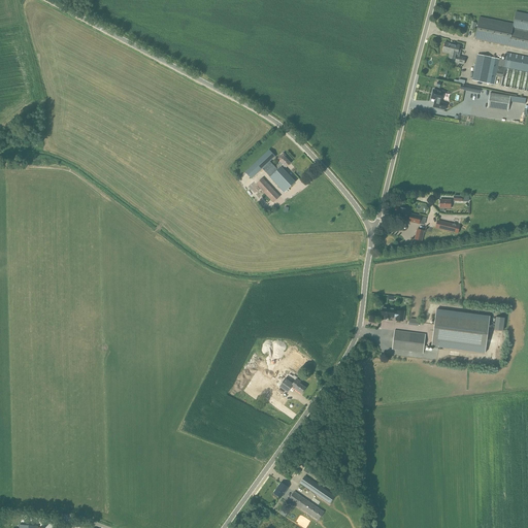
[(475,40),(527,51),(527,13),(517,11),(514,25),(480,18),(475,40)]
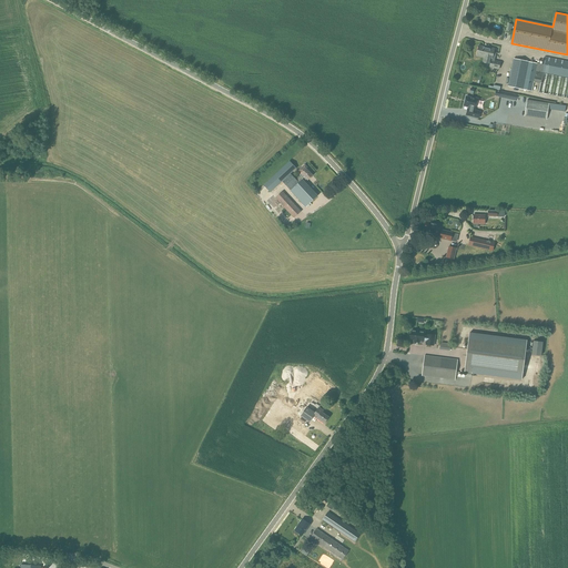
[(492,60),(495,49),(486,47),(486,48),(479,46),(476,56),(485,58),(484,62),(490,63),(490,59),(492,60)]
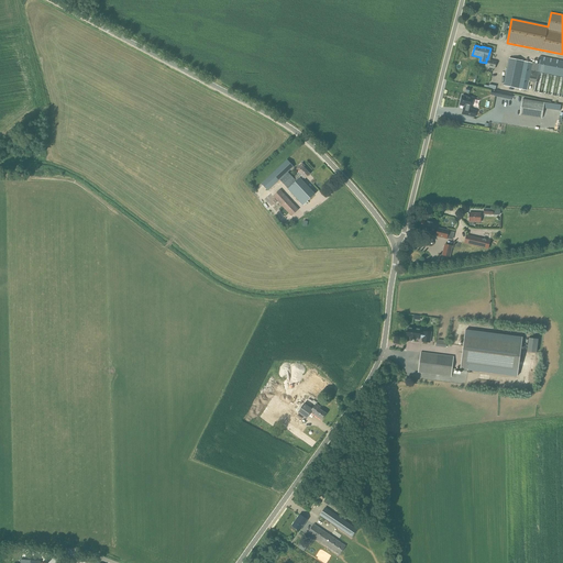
[(538,73),(536,84),(533,92),(562,98),(562,61),(541,57),(539,65),(538,73)]
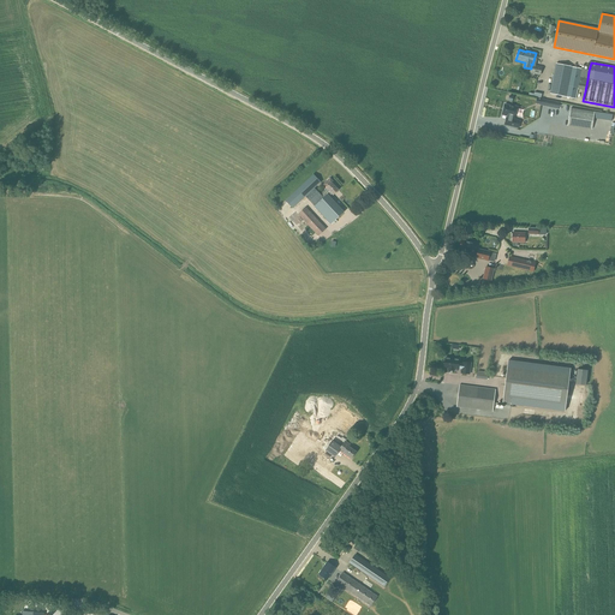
[(575,100),(581,69),(556,64),(550,94),(575,100)]
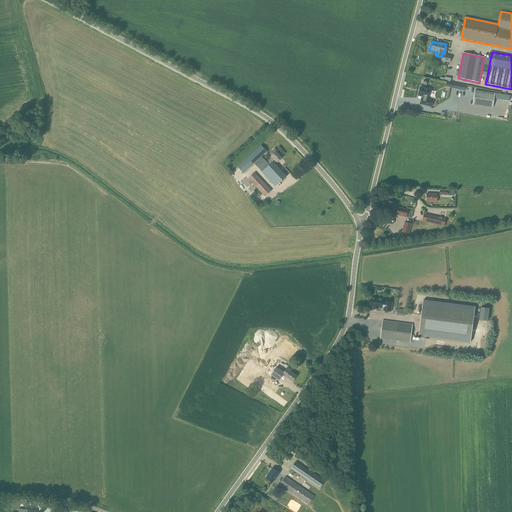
[(450,88),(466,91),(467,85),(451,82),(450,88)]
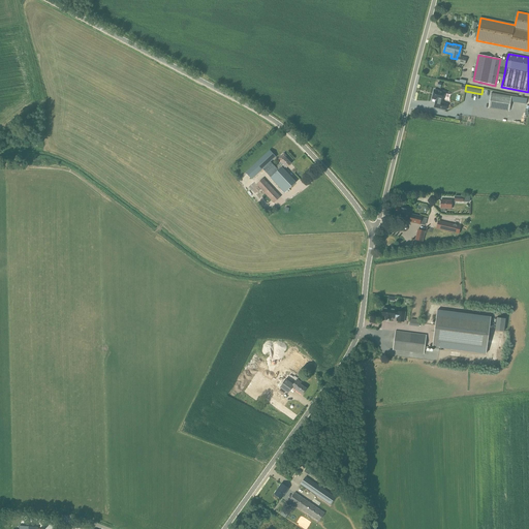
[(434,90),(432,98),(440,100),(439,102),(438,109),(446,111),(448,104),(442,103),(442,101),(443,101),(445,92),(441,91),(441,92),(434,90)]
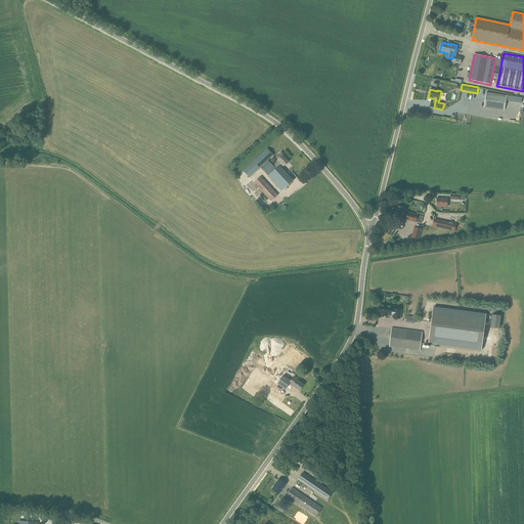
[(503,111),(505,96),(486,93),(484,107),(503,111)]
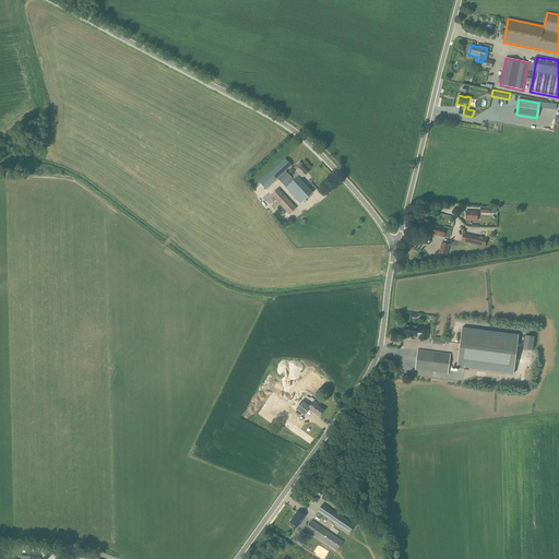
[(304,178),(308,173),(307,171),(308,170),(300,162),(295,167),(298,171),(297,171),(292,177),(286,171),(292,166),(285,158),(260,182),(266,190),(277,179),(286,188),(300,204),(301,204),(312,193),(299,179),(302,177),(304,178)]
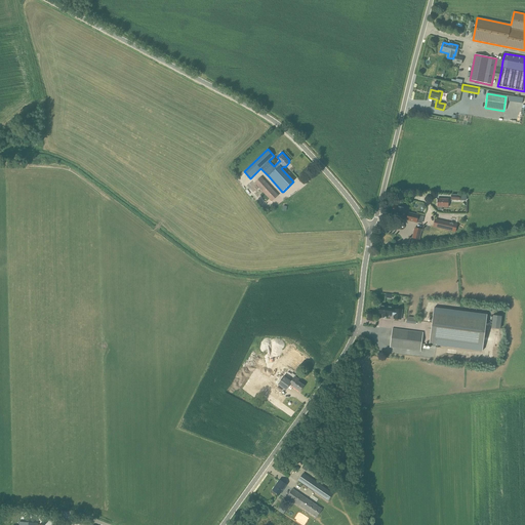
[(261,176),(254,184),(272,202),(279,196),(261,176)]
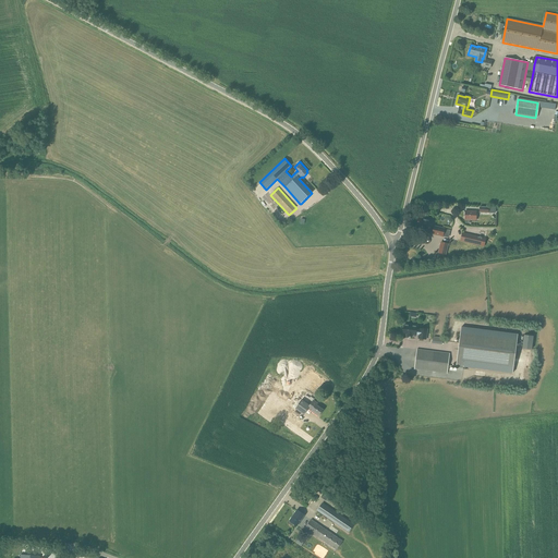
[(502,216),(498,216),(498,221),(511,221),(511,208),(504,208),(502,213),(502,214),(502,216)]
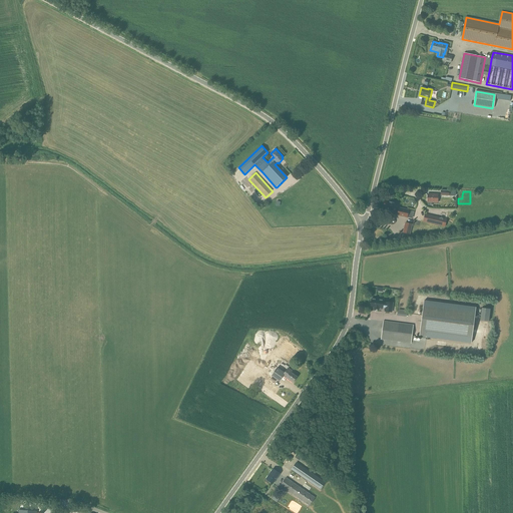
[(428,194),(428,202),(438,202),(438,194),(428,194)]
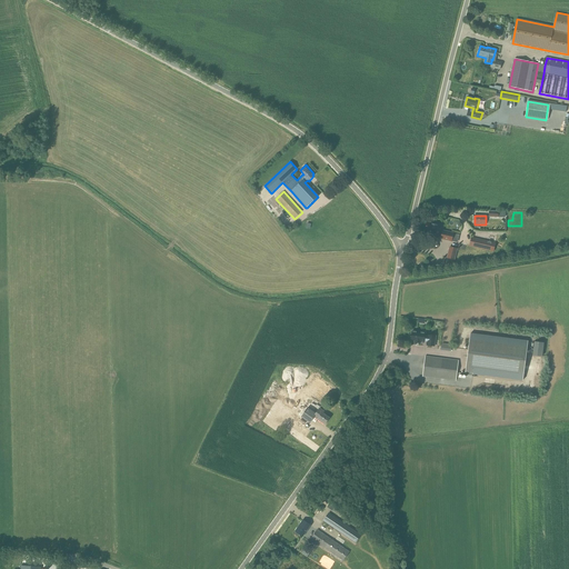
[(440,231),(441,226),(427,222),(426,229),(429,230),(428,237),(438,239),(438,238),(441,238),(441,239),(451,241),(453,233),(442,231),(442,232),(440,231)]
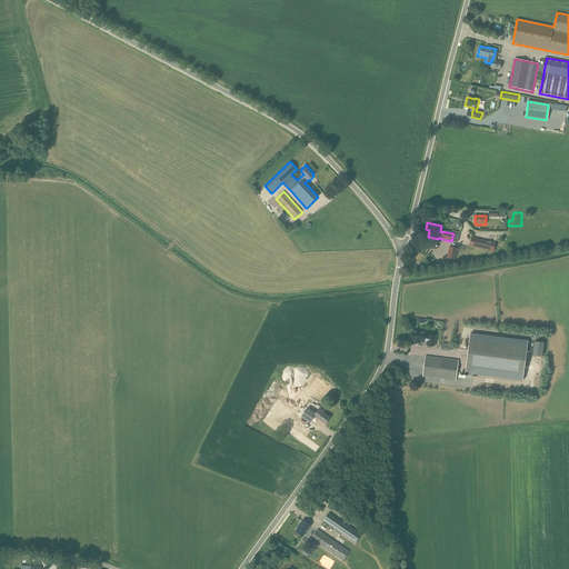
[(550,237),(550,239),(568,239),(568,229),(557,229),(557,237),(550,237)]
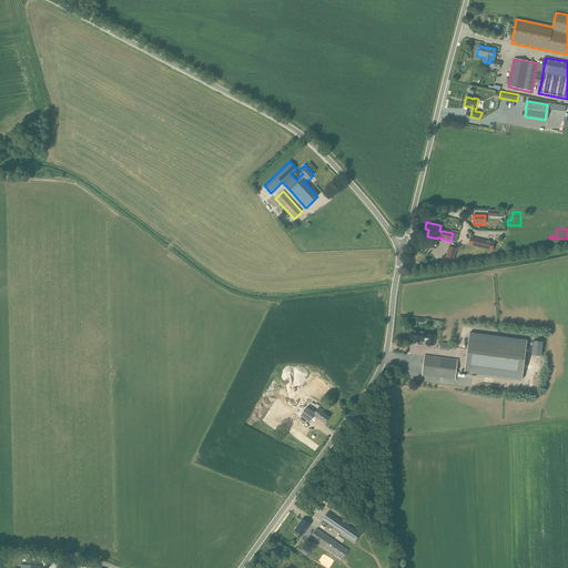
[(495,243),(470,237),(469,245),(493,251),(495,243)]
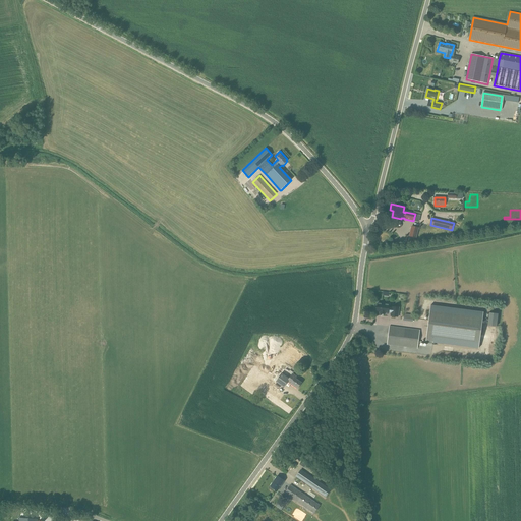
[(416,238),(419,227),(411,226),(409,237),(416,238)]
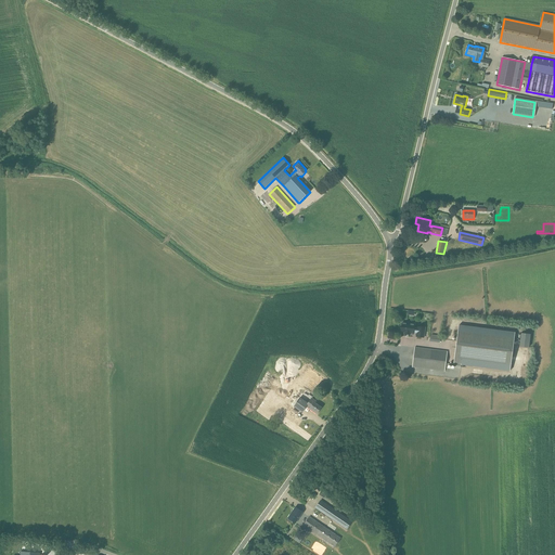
[(402,323),(401,328),(400,328),(400,331),(401,332),(401,333),(404,333),(404,334),(410,335),(410,334),(413,334),(413,333),(416,333),(416,336),(424,337),(425,327),(417,327),(417,328),(414,328),(414,324),(402,323)]
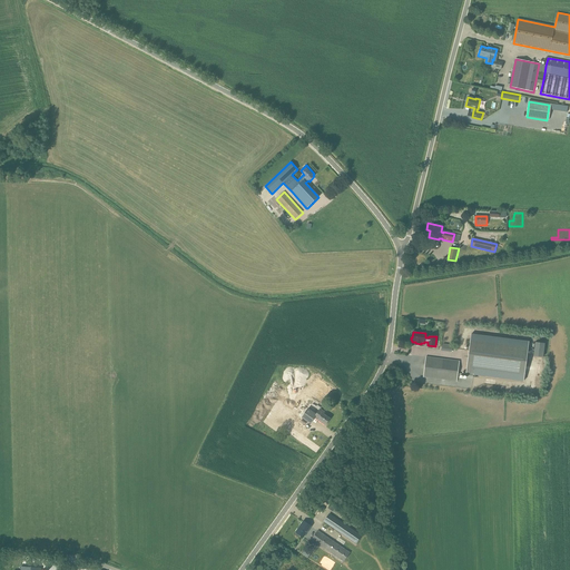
[(529,342),(471,334),(467,373),(473,374),(473,375),(523,382),(529,342)]
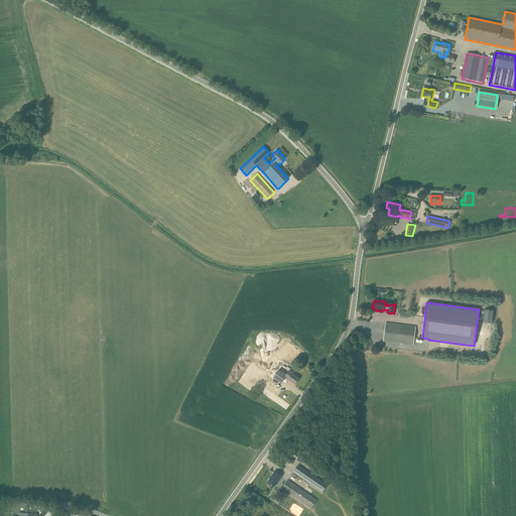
[(386,323),(383,342),(413,346),(415,327),(386,323)]
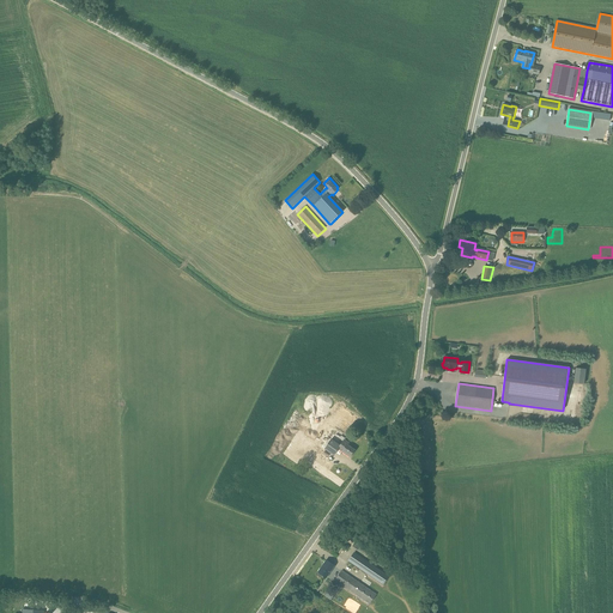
[(581,413),(565,413),(565,424),(581,425),(581,413)]
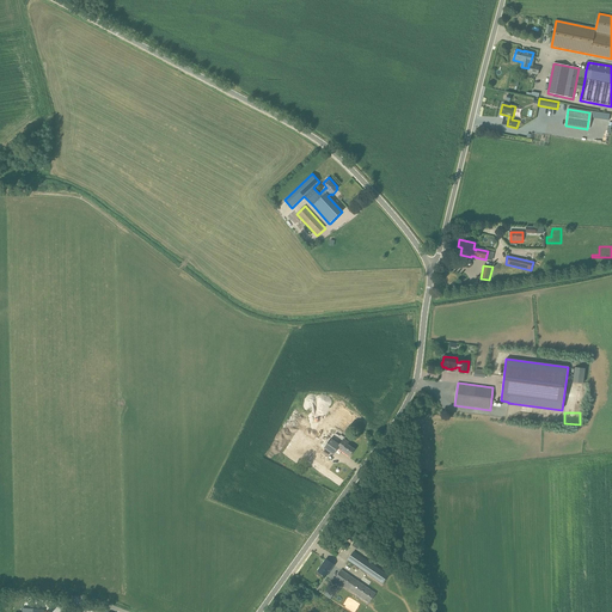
[(308,417),(299,432),(318,445),(328,430),(308,417)]
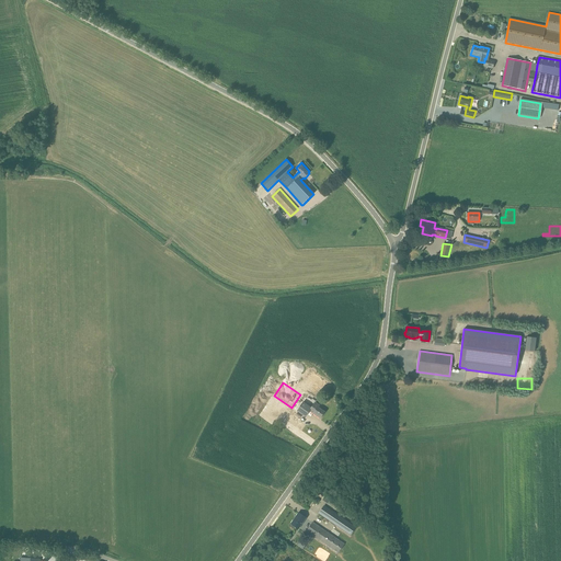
[(258,392),(254,399),(264,404),(267,398),(258,392)]
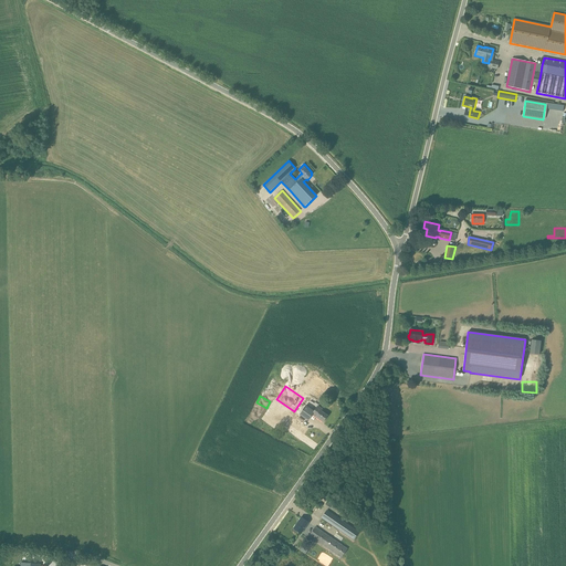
[(321,419),(324,421),(327,416),(321,411),(322,409),(317,407),(314,411),(306,406),(300,415),(308,421),(313,415),(320,420),(321,419)]
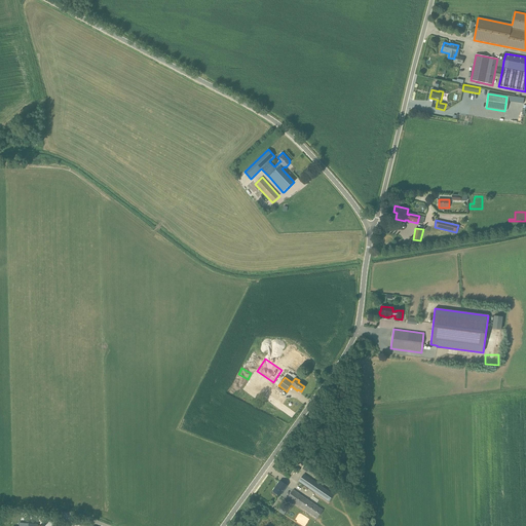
[(283,395),(259,380),(253,390),(276,405),(283,395)]
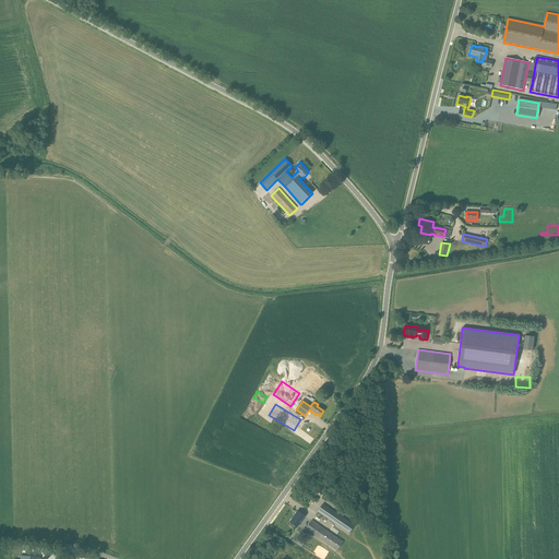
[(313,492),(319,497),(322,491),(317,488),(313,492)]
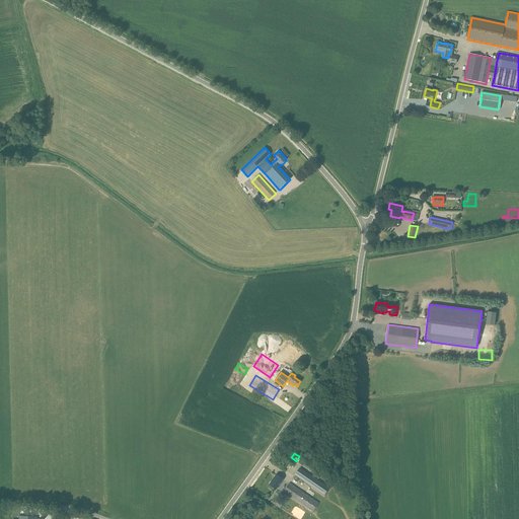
[(305,463),(300,459),(298,462),(308,469),(310,466),(305,463)]
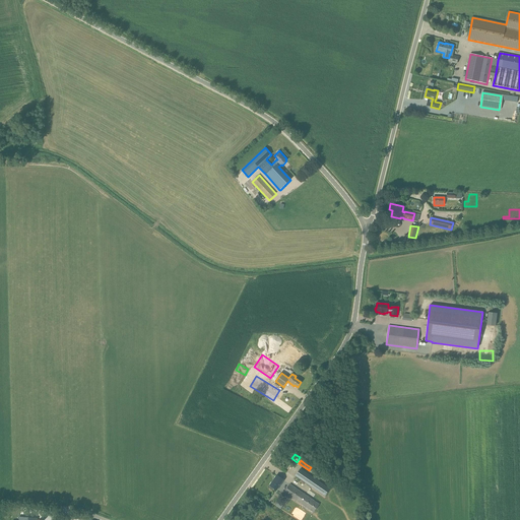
[(330,489),(301,468),(295,476),(325,497),(330,489)]
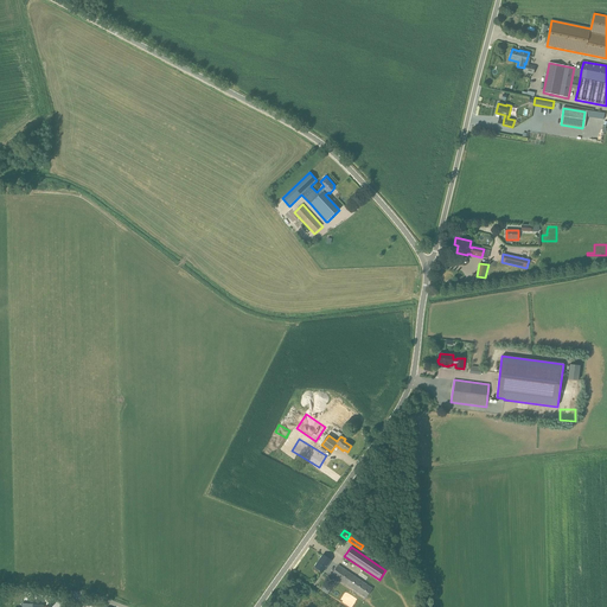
[(323,555),(315,567),(324,573),(331,561),(328,558),(331,556),(325,553),(323,555)]
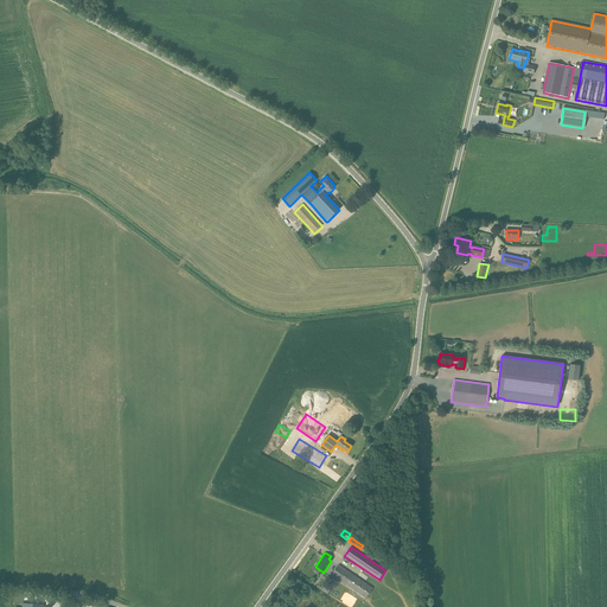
[(331,575),(366,599),(374,588),(338,564),(331,575)]
